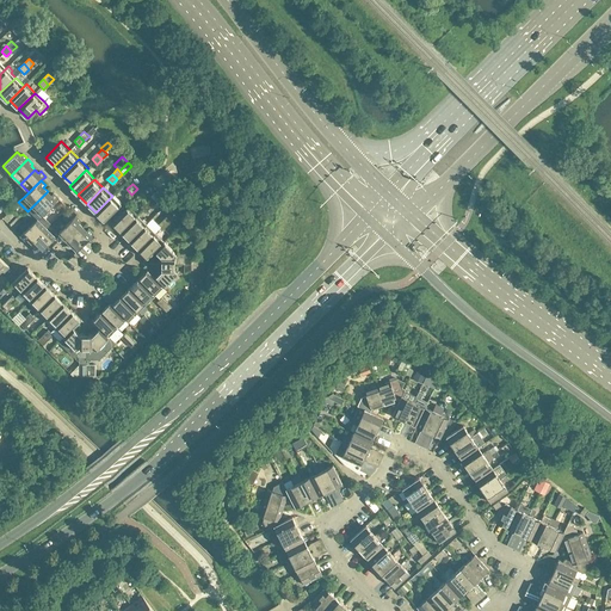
[(11,189),(5,193),(11,198),(16,193),(11,189)]
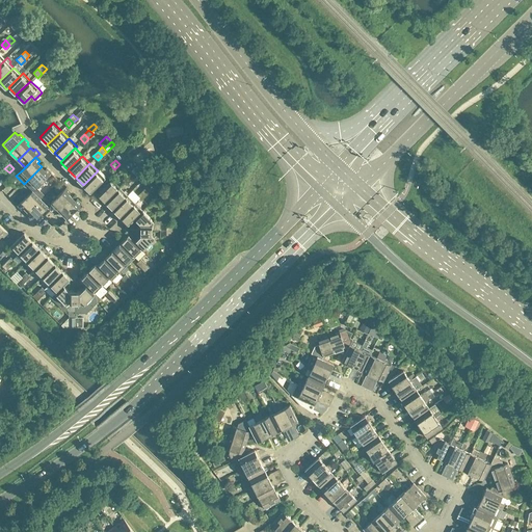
[(27,211),(41,198),(44,194),(36,187),(51,173),(47,168),(45,170),(42,166),(25,183),(32,190),(18,205),(22,210),(24,208),(27,211)]
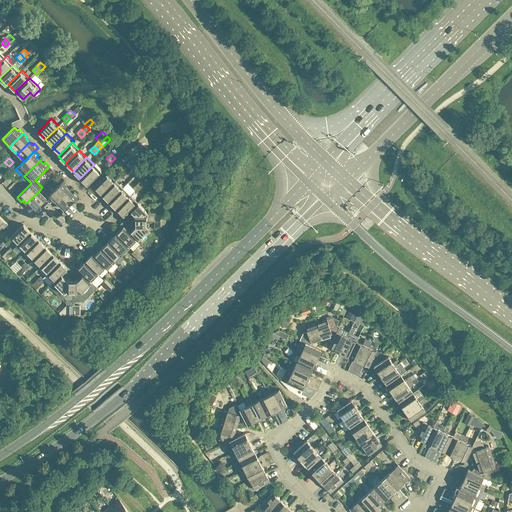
[(4,170),(9,166),(4,162),(0,166),(4,170)]
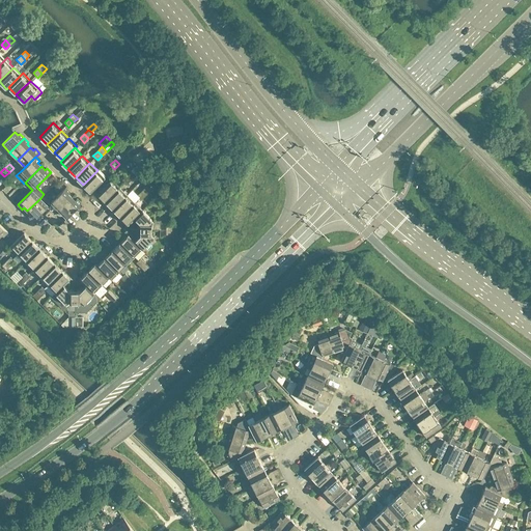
[(90,193),(105,178),(98,170),(83,185),(90,193)]
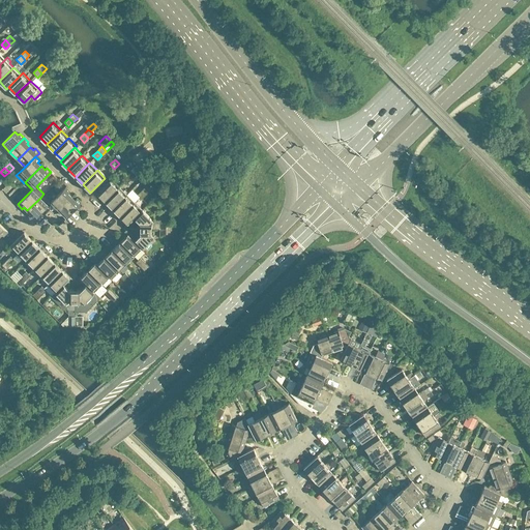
[(131,171),(126,175),(131,179),(136,175),(131,171)]
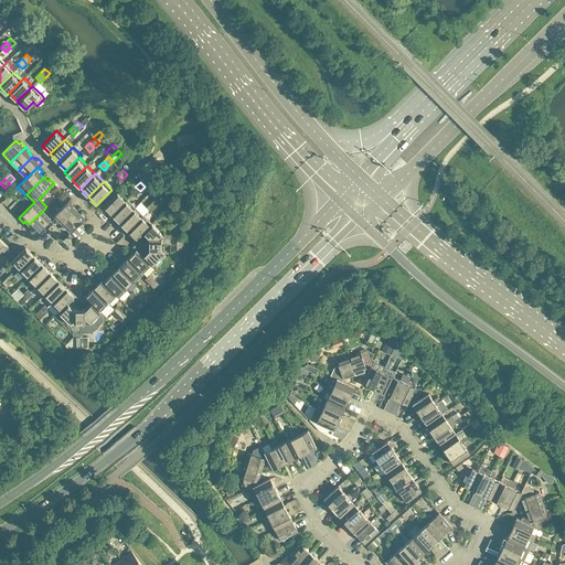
[(53,191),(57,196),(62,191),(57,187),(53,191)]
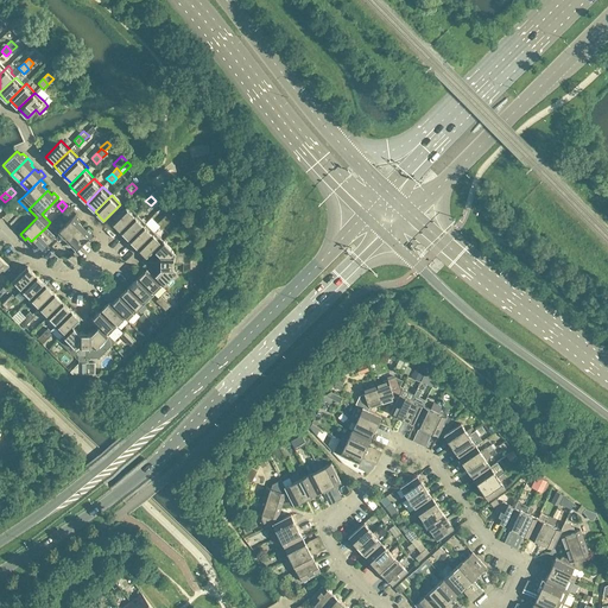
[(145,211),(151,206),(145,201),(140,206),(145,211)]
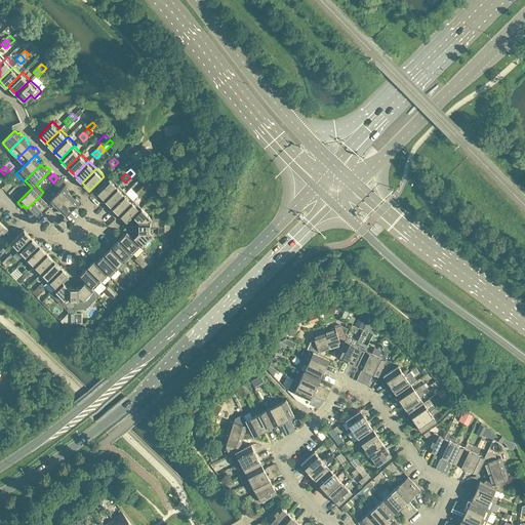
[(62,183),(57,177),(53,183),(57,187),(62,183)]
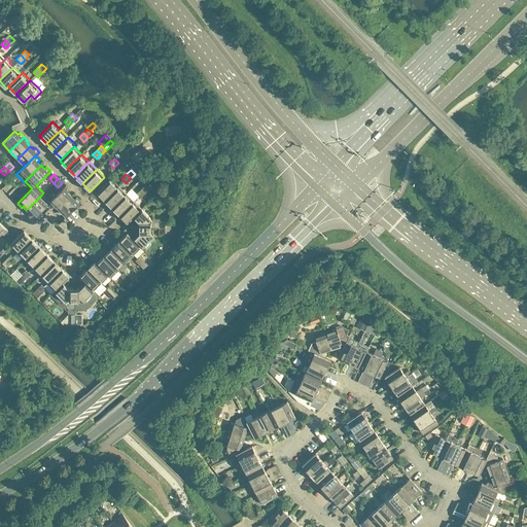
[(104,200),(118,185),(111,178),(97,192),(104,200)]
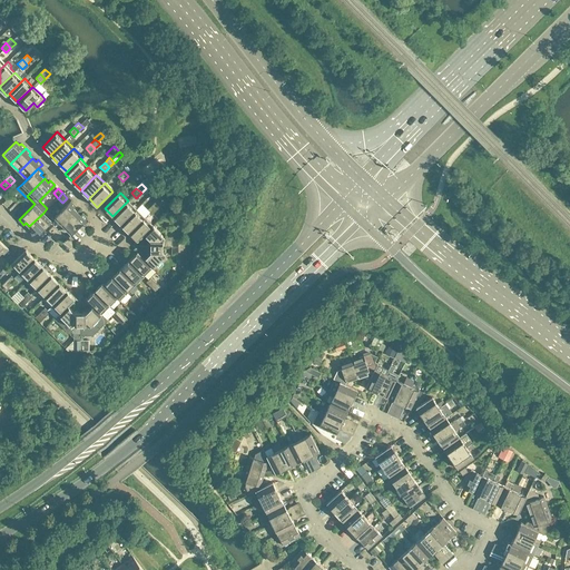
[(18,199),(13,205),(18,209),(23,205),(18,199)]
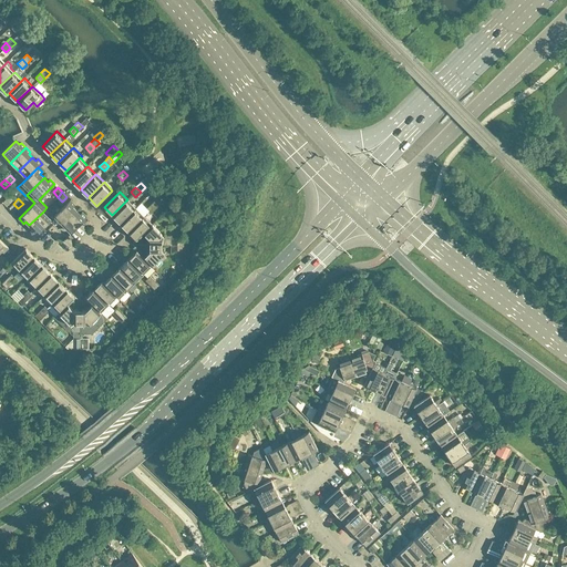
[(156,198),(152,204),(156,208),(162,204),(156,198)]
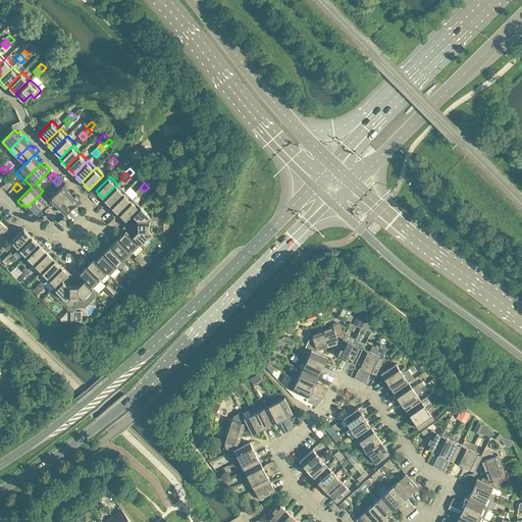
[(111,206),(125,192),(117,184),(103,198),(111,206)]
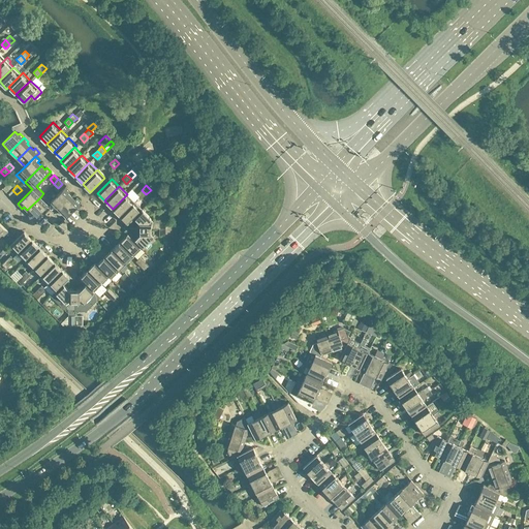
[(59,209),(71,196),(68,193),(70,191),(65,187),(51,201),(59,209)]
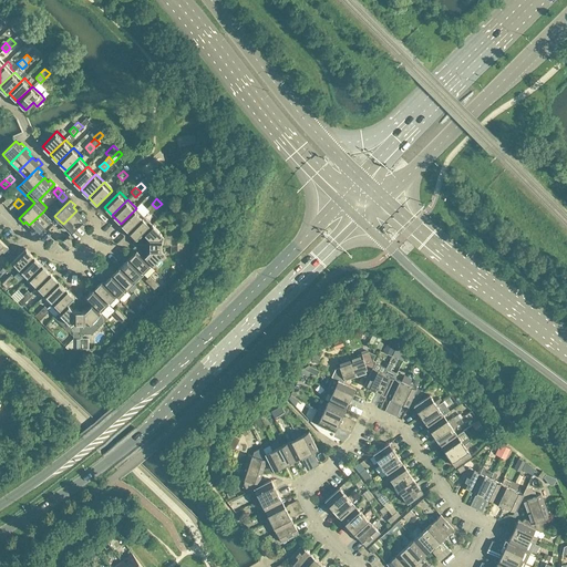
[(13,213),(18,208),(13,204),(9,208),(13,213)]
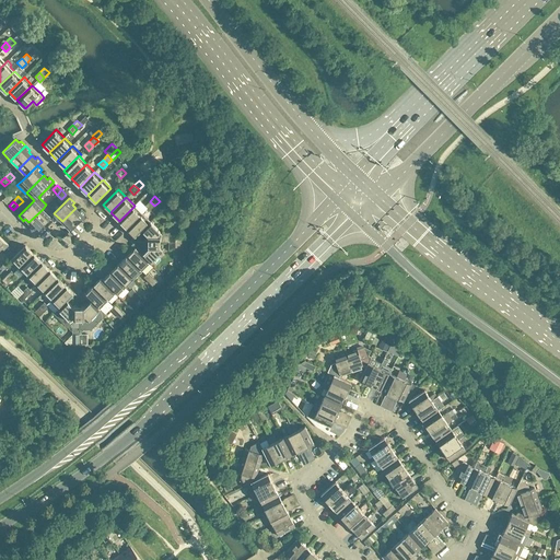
[(150,210),(154,206),(150,201),(146,206),(150,210)]
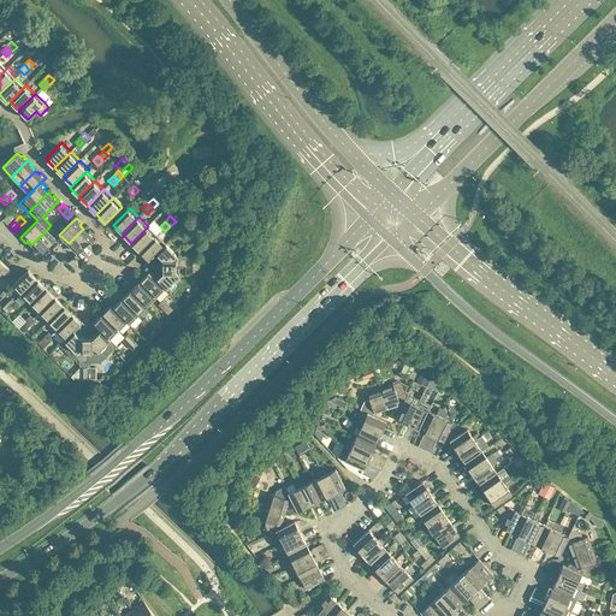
[(140,252),(157,235),(148,226),(131,243),(140,252)]
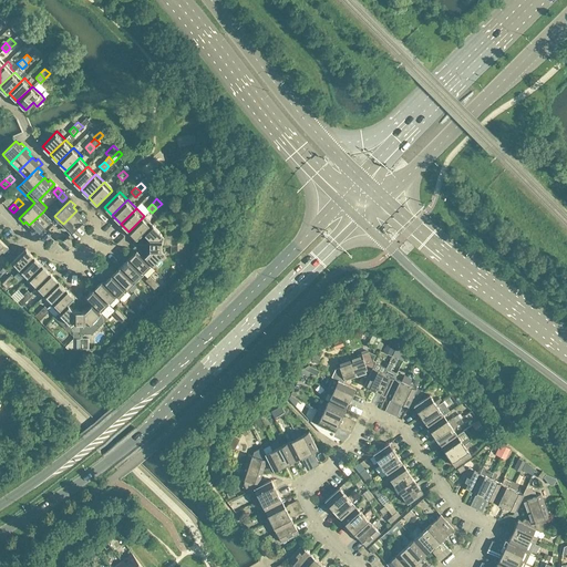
[(71,233),(84,219),(86,217),(82,212),(80,214),(76,210),(63,224),(71,233)]
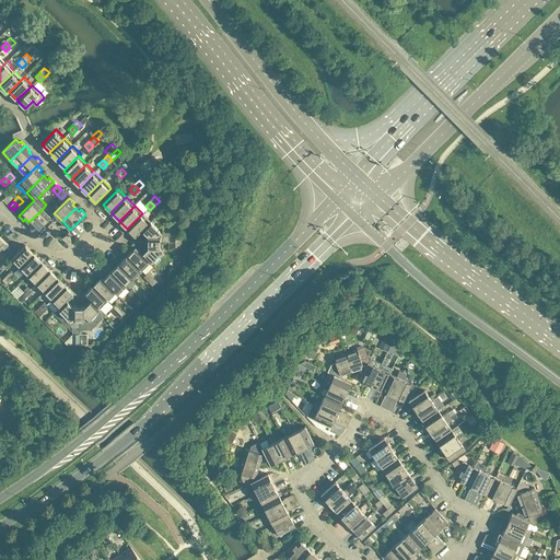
[(35,232),(50,218),(43,209),(28,222),(33,225),(31,228),(35,232)]
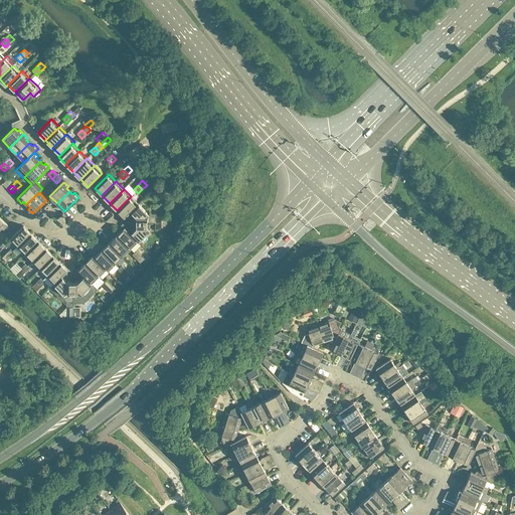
[(131,211),(138,203),(131,196),(117,210),(125,218),(131,211)]
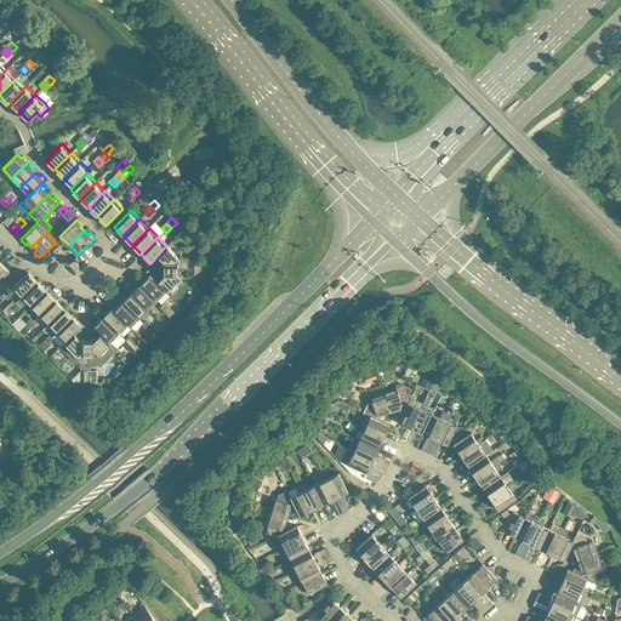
[(194,268),(194,261),(191,261),(191,257),(178,257),(166,245),(158,255),(164,262),(164,268),(177,268),(187,268),(194,268)]
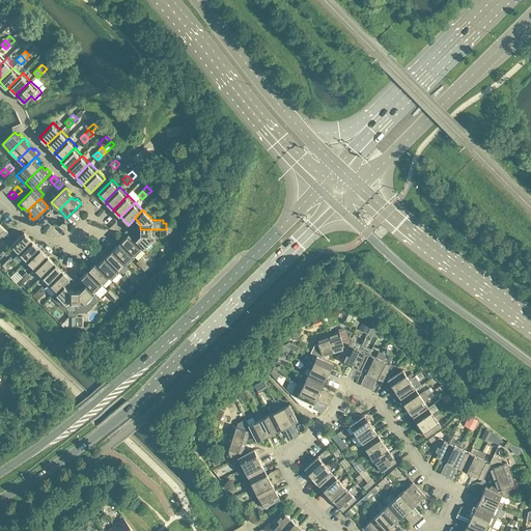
[(46,215),(50,219),(54,215),(50,211),(46,215)]
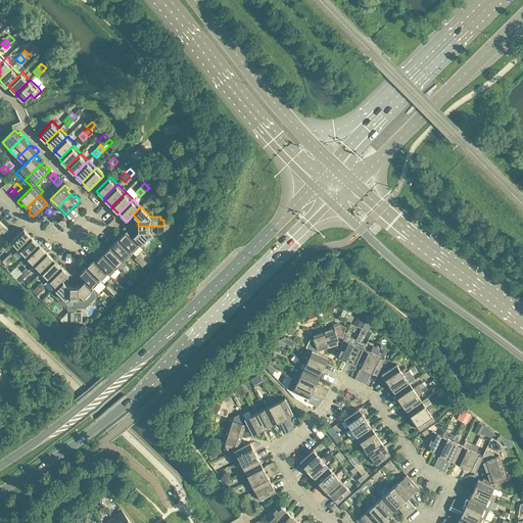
[(57,216),(53,211),(49,216),(53,220),(57,216)]
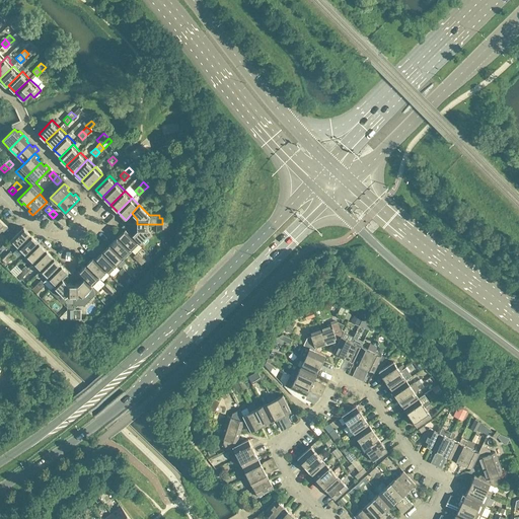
[(150,232),(148,230),(148,224),(137,224),(137,230),(132,235),(132,236),(139,243),(150,232)]
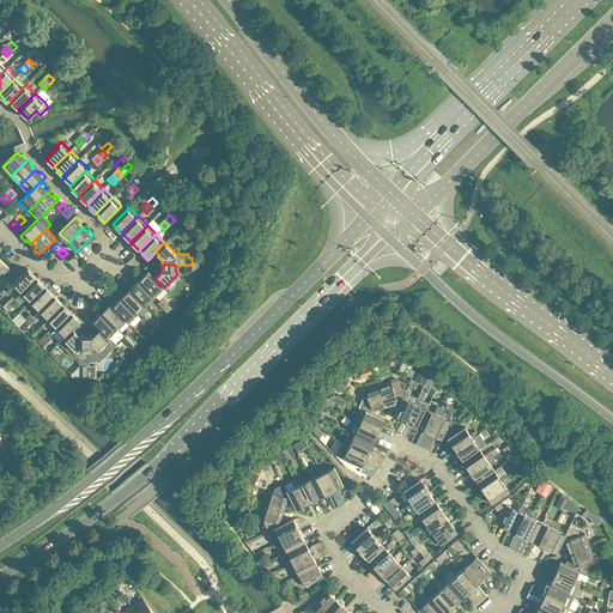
[(20,293),(37,278),(28,268),(11,285),(20,293)]
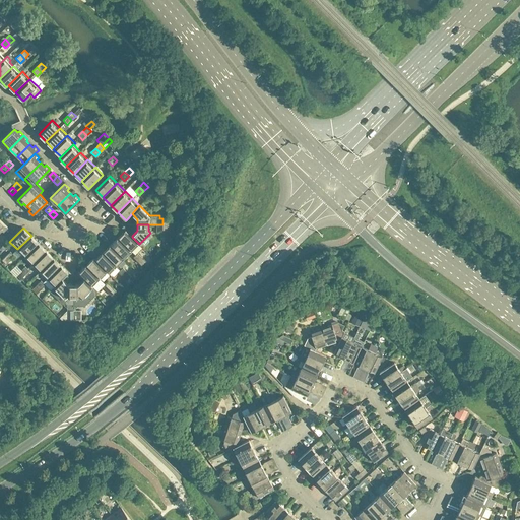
[(139,244),(132,237),(132,236),(126,230),(118,238),(132,252),(139,244)]
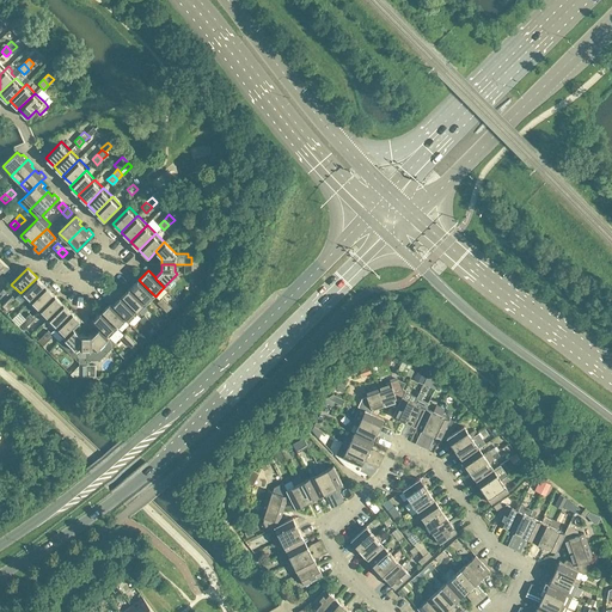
[(29,303),(46,286),(37,277),(20,293),(29,303)]
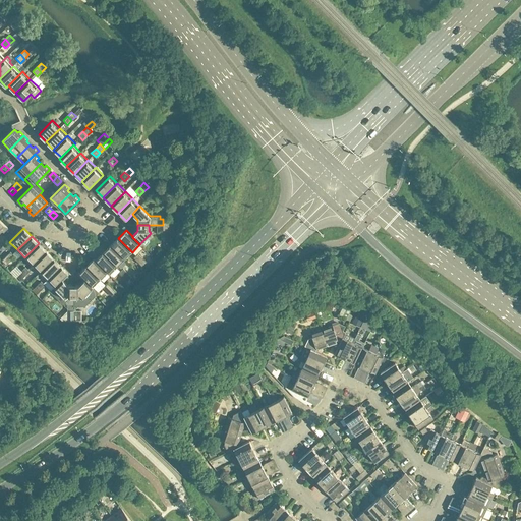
[(132,252),(118,238),(111,245),(124,259),(132,252)]
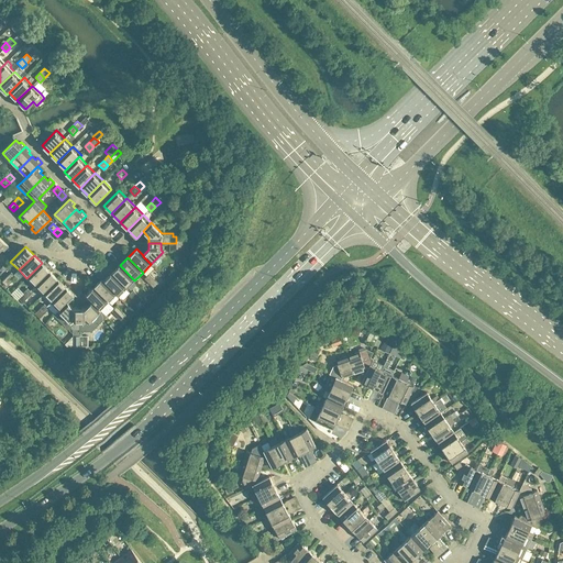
[(34,286),(50,271),(42,263),(26,278),(34,286)]
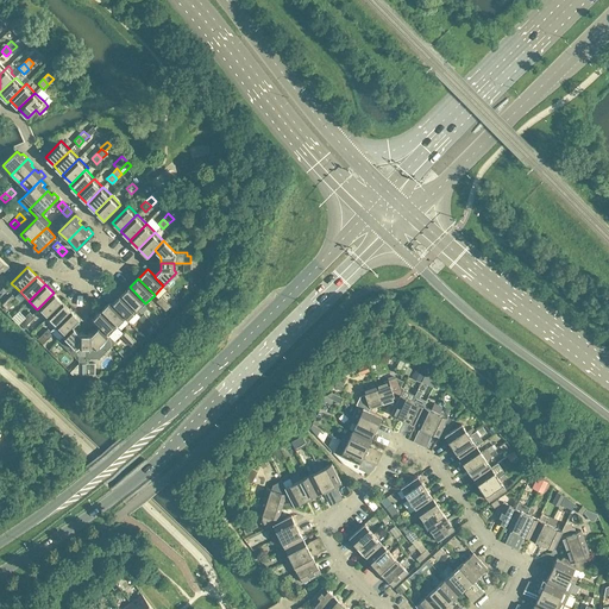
[(145,303),(130,287),(120,295),(137,312),(145,303)]
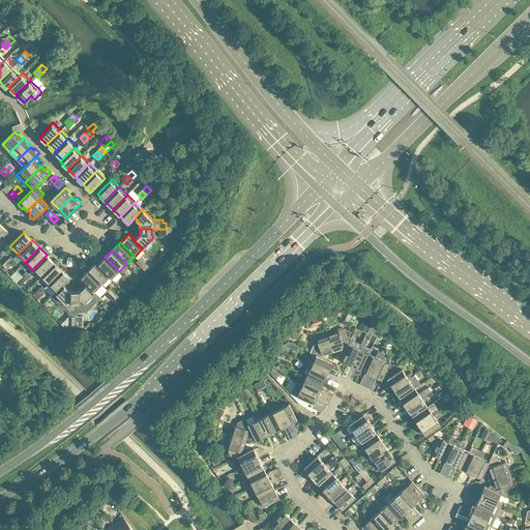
[(40,277),(55,263),(47,255),(32,269),(40,277)]
